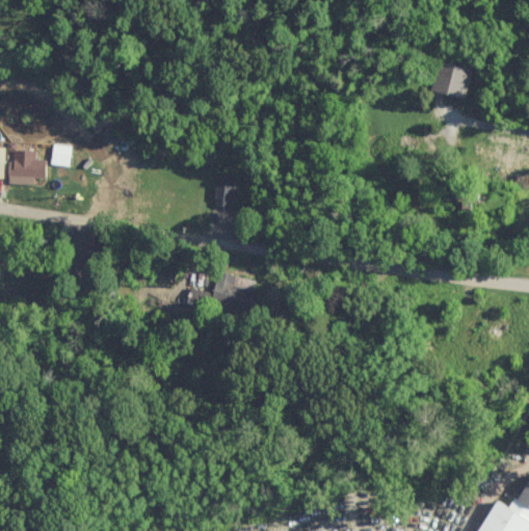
[(433,91),(467,100),(474,70),(441,61),(433,91)]
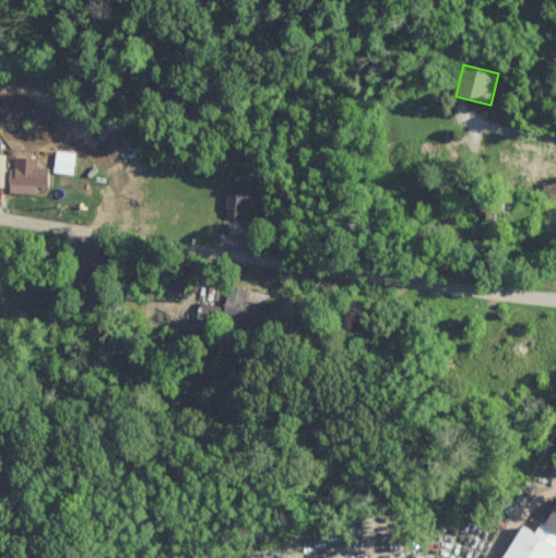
[(36,168),(36,159),(14,158),(14,170),(9,170),(8,193),(35,194),(35,188),(46,188),(47,168),(36,168)]
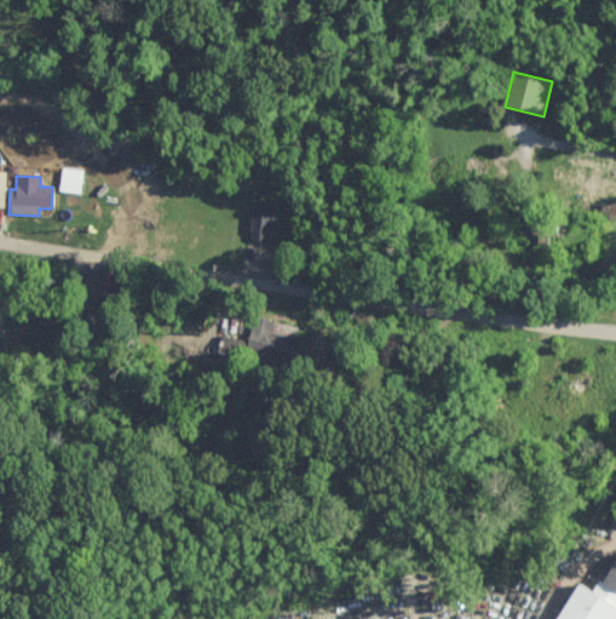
[(82,194),(98,194),(98,177),(84,177),(82,194)]
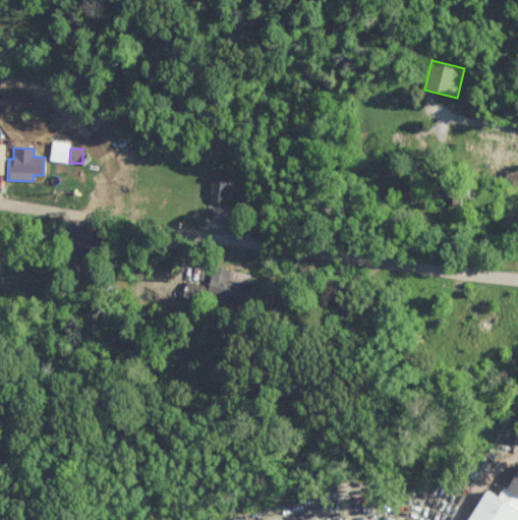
[(67,163),(68,152),(50,151),(49,162),(67,163)]
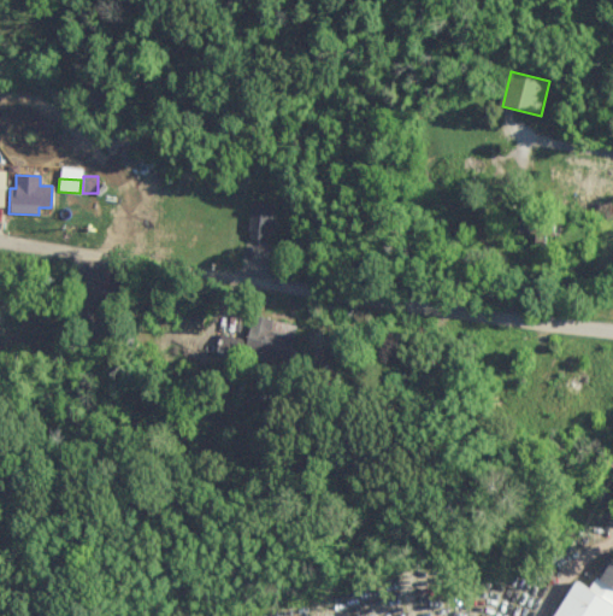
[(275,205),(252,203),(247,239),(270,241),(275,205)]
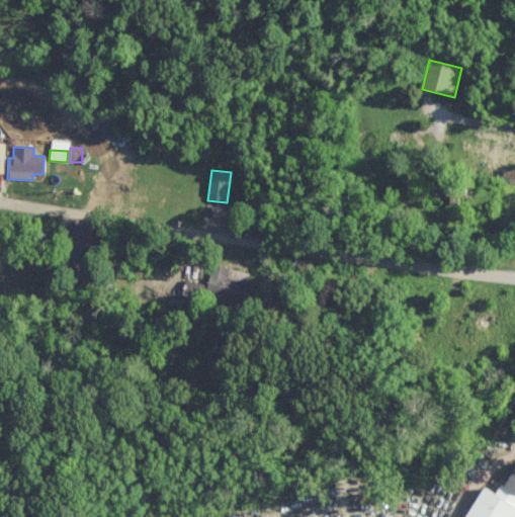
[(206,295),(245,303),(250,272),(212,265),(206,295)]
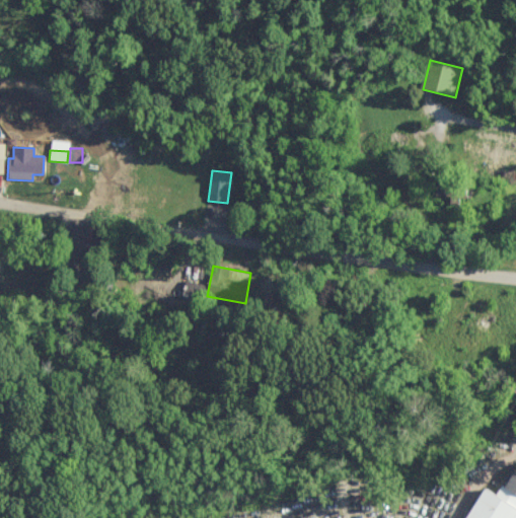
[(183,297),(205,298),(206,284),(185,283),(183,297)]
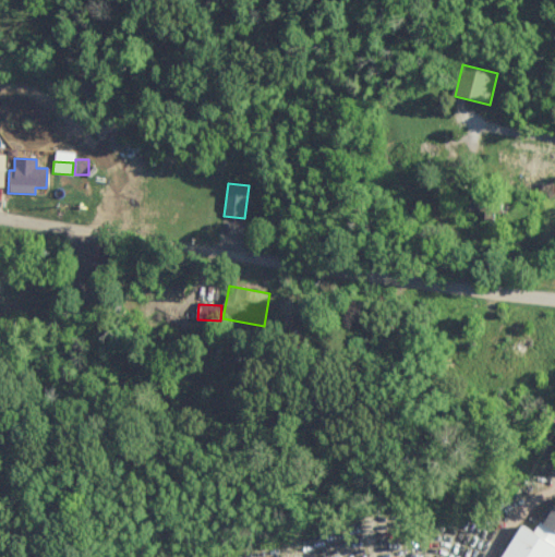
[(554,556),(554,507),(547,504),(533,532),(516,524),(499,556),(554,556)]
